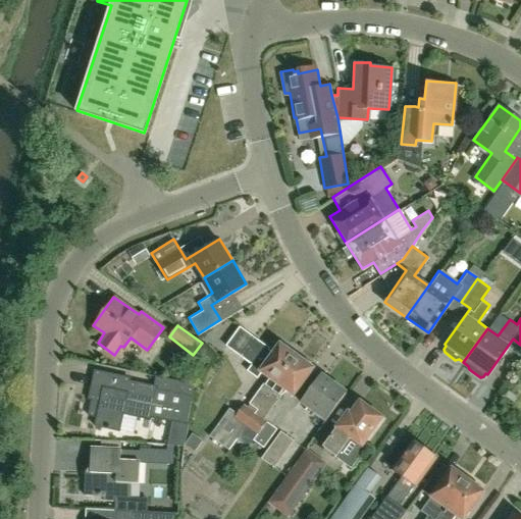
[(269,346),(253,334),(239,353),(252,362),(247,369),(256,375),(260,369),(270,376),(265,384),(263,382),(250,402),(257,407),(296,355),(292,353),(293,349),(290,347),(287,344),(282,346),(279,344),(271,354),(266,350),(269,346)]
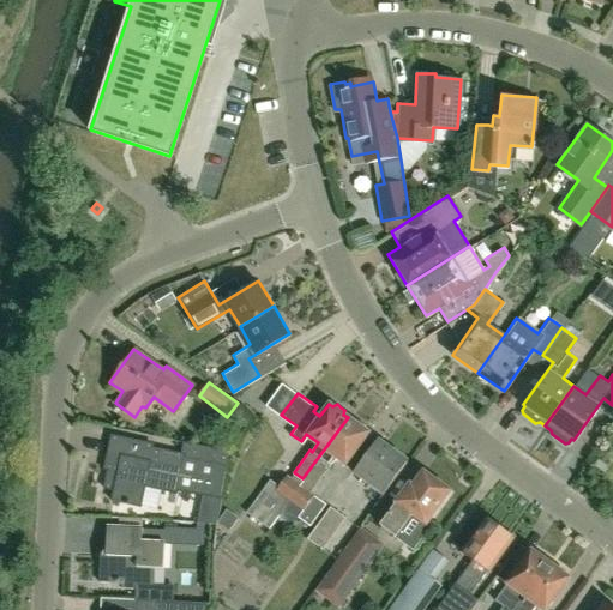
[(284,507),(308,524),(325,502),(307,490),(312,484),(313,485),(330,460),(328,458),(331,452),(344,461),(367,430),(348,417),(302,478),(299,483),(283,506),(277,513),(278,514),(284,507)]
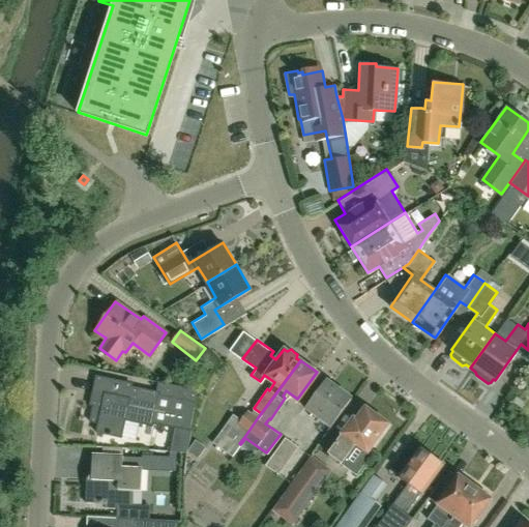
[(305,408),(330,426),(350,397),(325,379),(305,408)]
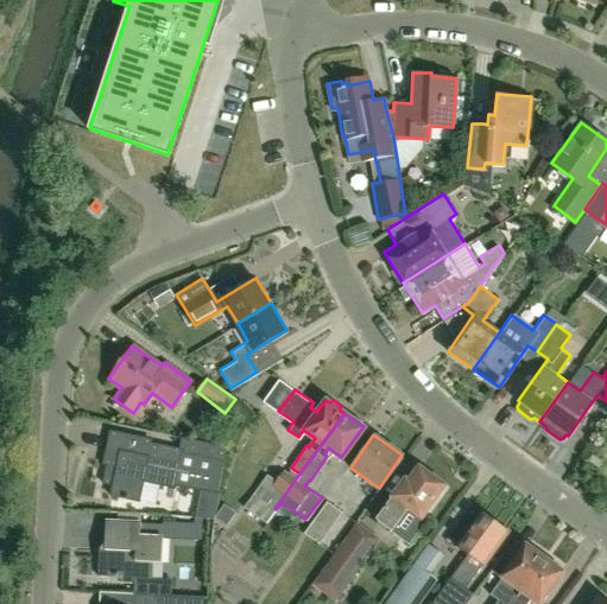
[(182,449),(136,439),(133,453),(120,450),(117,466),(106,464),(102,482),(113,483),(111,494),(139,500),(144,481),(175,487),(175,483),(217,491),(226,446),(184,437),(182,449)]
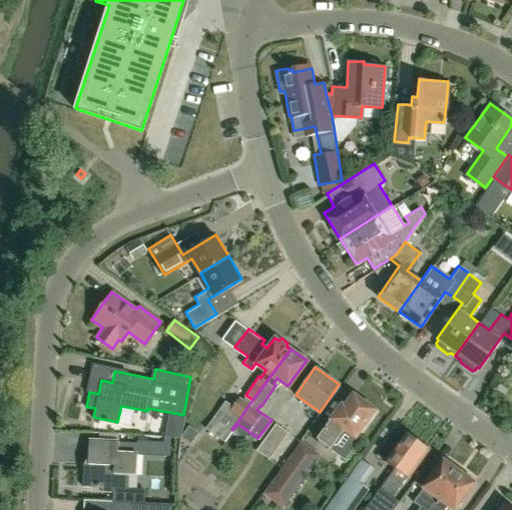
[(355,435),(374,409),(354,395),(345,406),(342,404),(318,438),(330,447),(345,427),(355,435)]
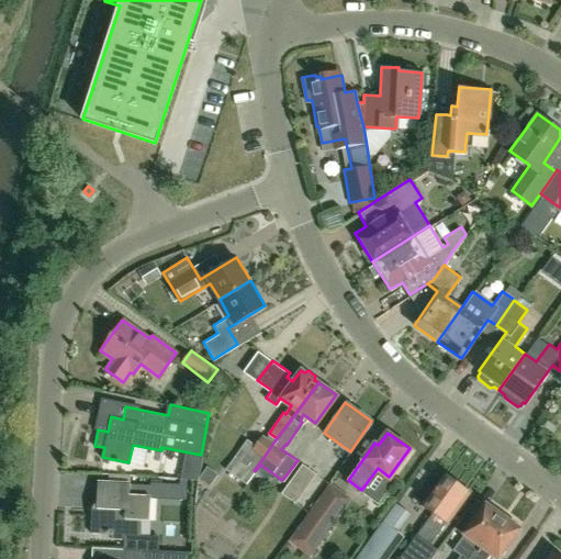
[(259,464),(273,443),(265,437),(261,434),(254,444),(247,438),(234,456),(224,468),(246,483),(254,470),(259,464)]
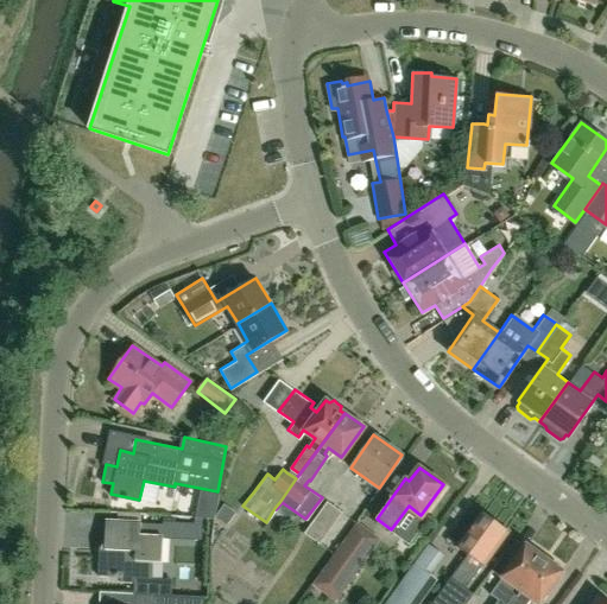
[(326,501),(304,532),(318,542),(341,512),(326,501)]
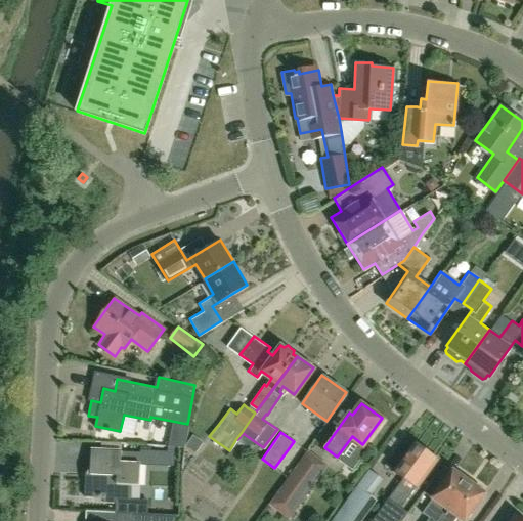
[(394,471),(402,476),(369,520),(399,520),(407,511),(400,506),(436,457),(416,441),(394,471)]
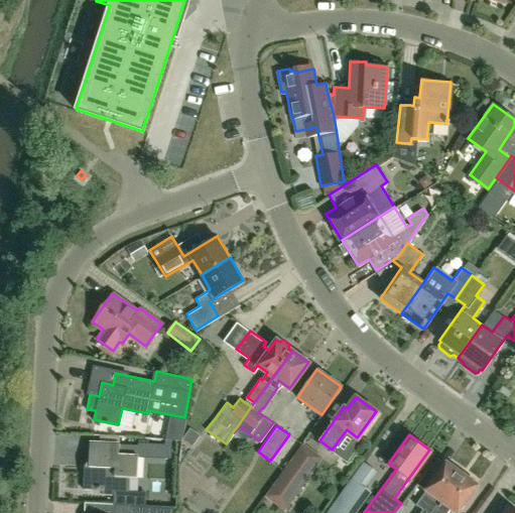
[(163,442),(162,457),(173,458),(174,439),(163,438),(163,442)]
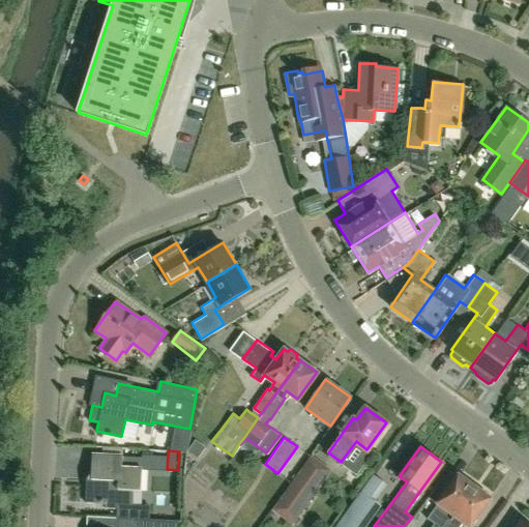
[(86,475),(86,476),(85,500),(104,501),(104,505),(116,506),(116,502),(131,503),(133,490),(140,490),(141,467),(123,466),(124,455),(91,452),(90,476),(86,475)]
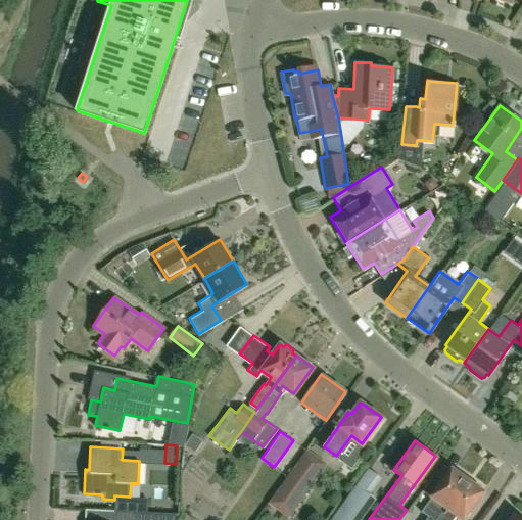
[(287,515),(312,480),(306,476),(319,459),(306,450),(269,502),(287,515)]
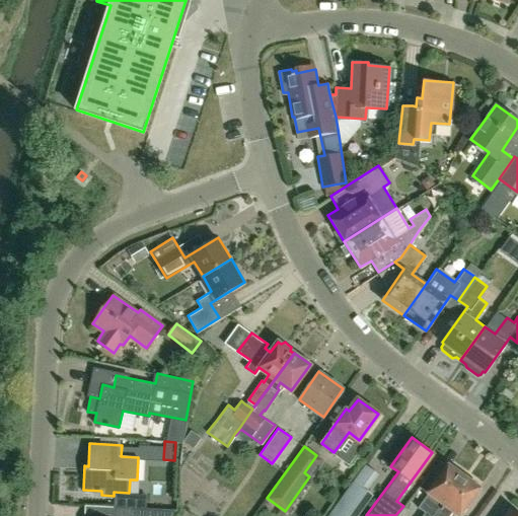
[(326,515),(355,515),(372,493),(366,489),(378,472),(365,463),(326,515)]
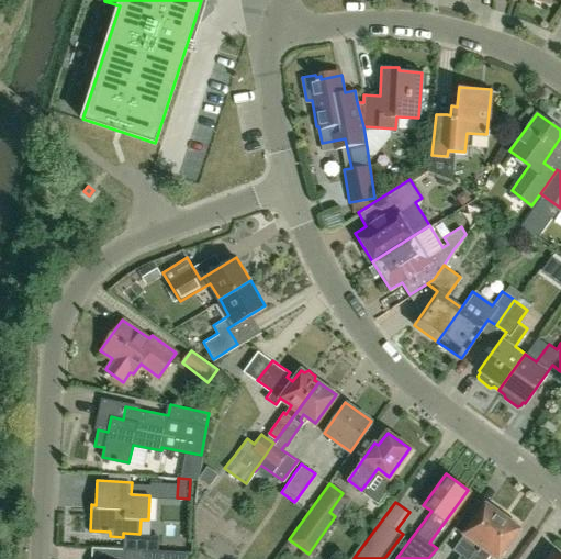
[(472,558),(503,516),(496,511),(496,507),(491,504),(487,505),(485,503),(453,549),(461,555),(457,558),(472,558)]
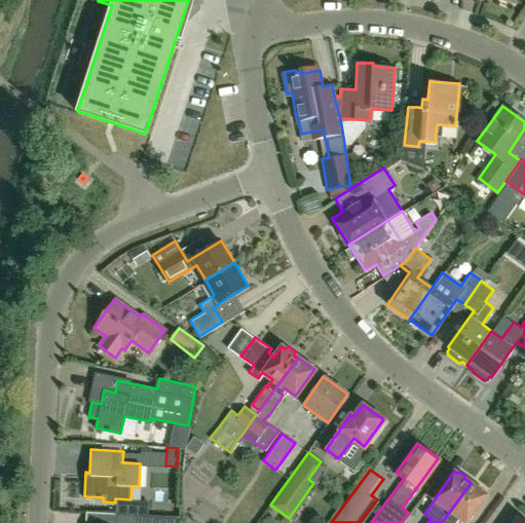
[(442,522),(454,522),(459,517),(467,522),(487,495),(484,493),(484,489),(480,486),(477,487),(471,483),(442,522)]
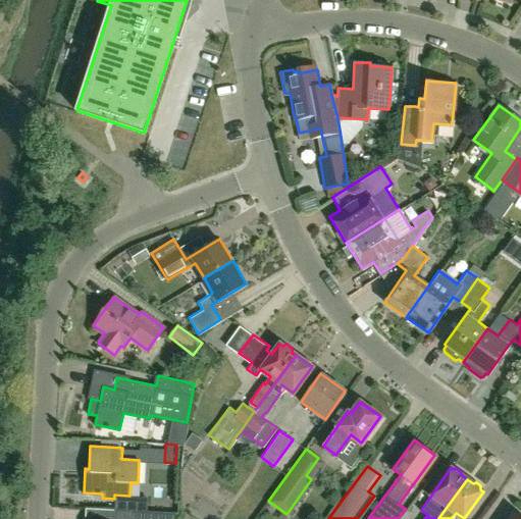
[(230,503),(230,485),(215,485),(215,503),(230,503)]
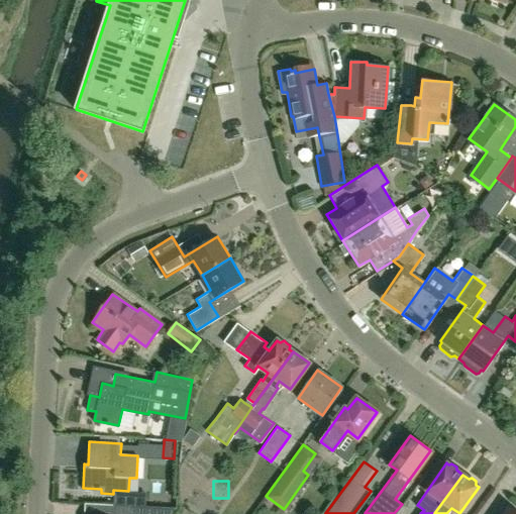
[(139,513),(139,505),(114,504),(113,513),(139,513)]
